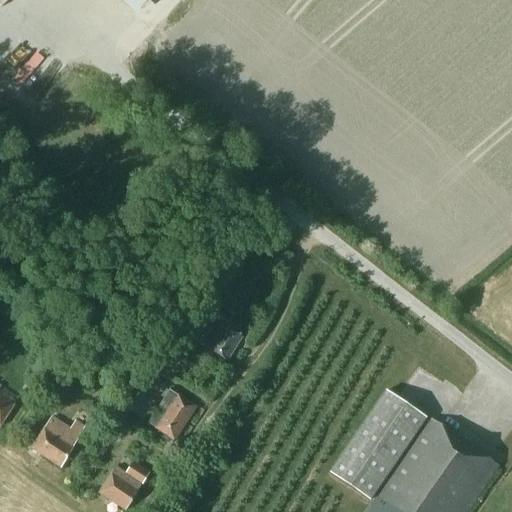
[(184,333),(192,321),(180,313),(172,325),(184,333)]
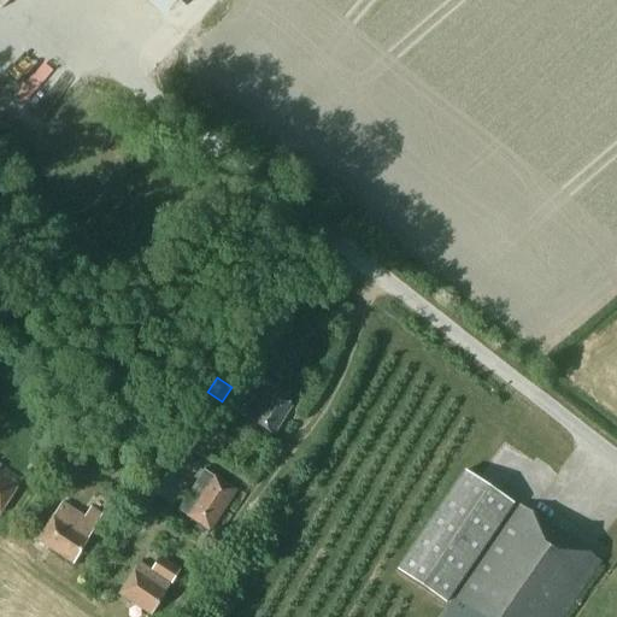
[(272,435),(292,405),(276,395),(278,392),(256,377),(234,410),(272,435)]
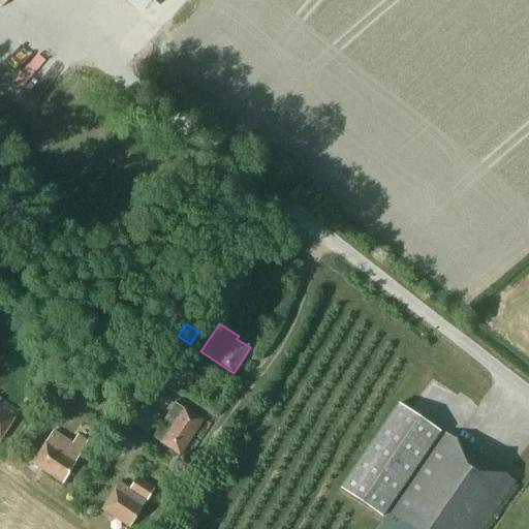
[(0,438),(19,411),(0,399),(0,438)]
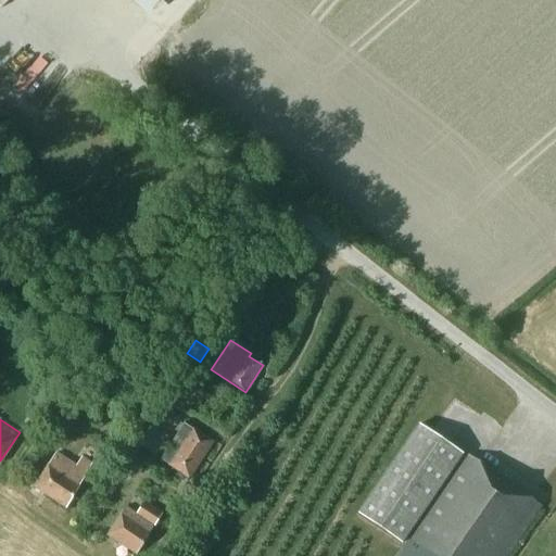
[(189,478),(213,441),(192,428),(191,429),(184,424),(161,459),(168,465),(189,478)]
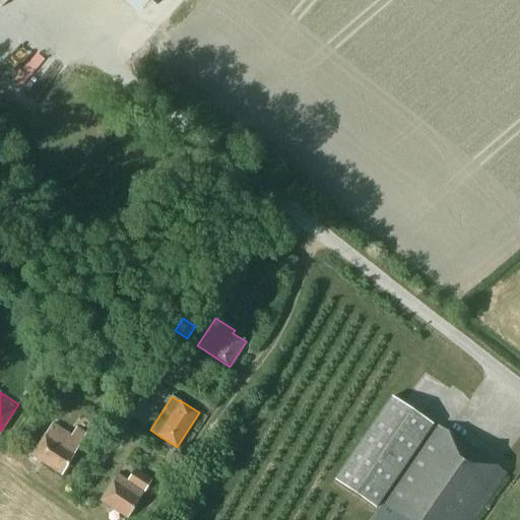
[(407,407),(391,396),(334,480),(376,509),(434,425),(407,407)]
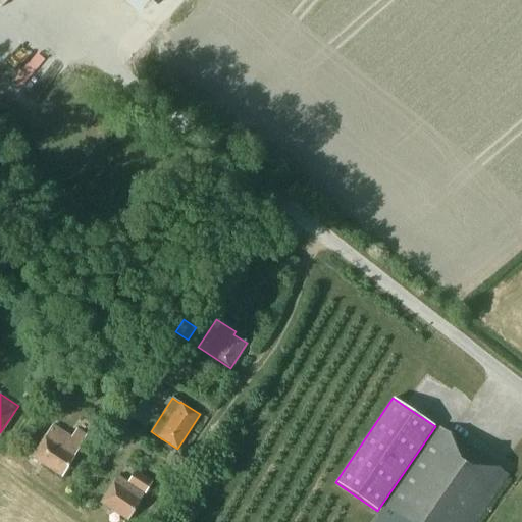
[(144,399),(133,418),(148,426),(158,407),(144,399)]
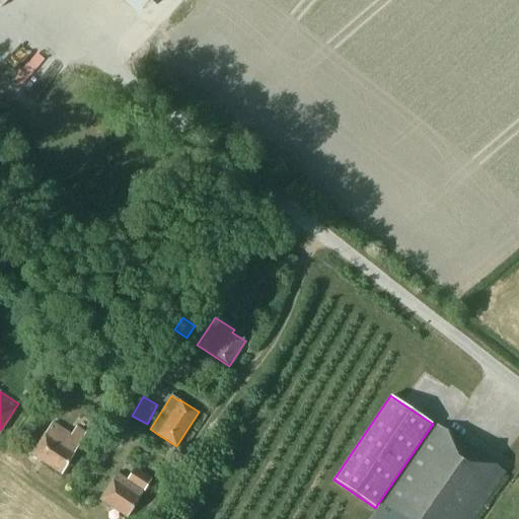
[(87,433),(77,426),(71,435),(67,432),(52,423),(31,454),(62,473),(75,453),(74,452),(87,433)]
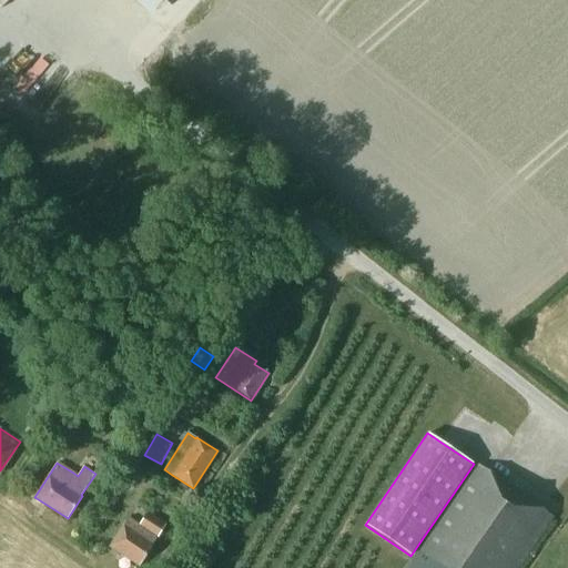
[(140,470),(129,464),(122,474),(134,480),(140,470)]
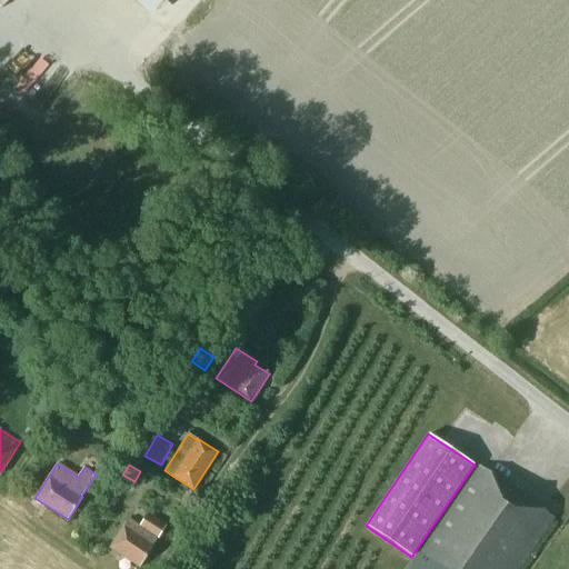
[(406,568),(517,568),(553,517),(478,465),(406,568)]
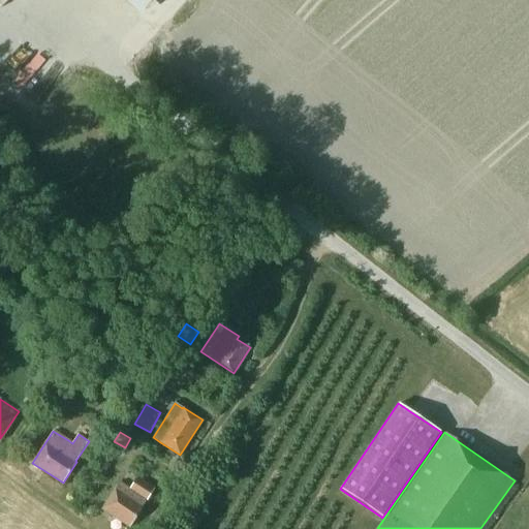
[(130,527),(154,489),(136,477),(129,489),(119,481),(101,509),(130,527)]
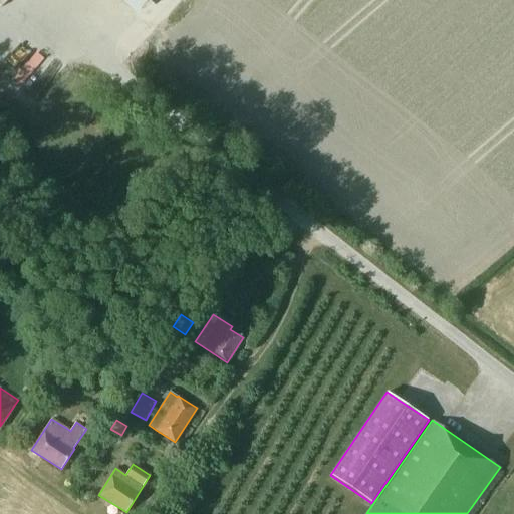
All buildings are outlined.
